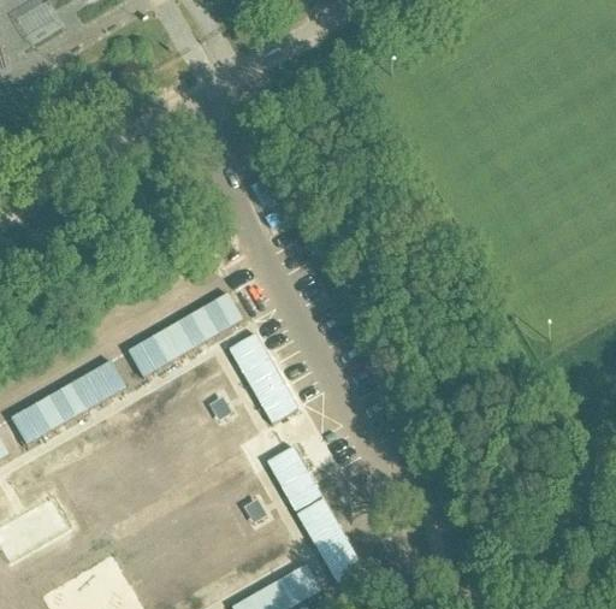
[(244,319),(229,293),(203,306),(219,333),(232,326),(237,323),(244,319)]
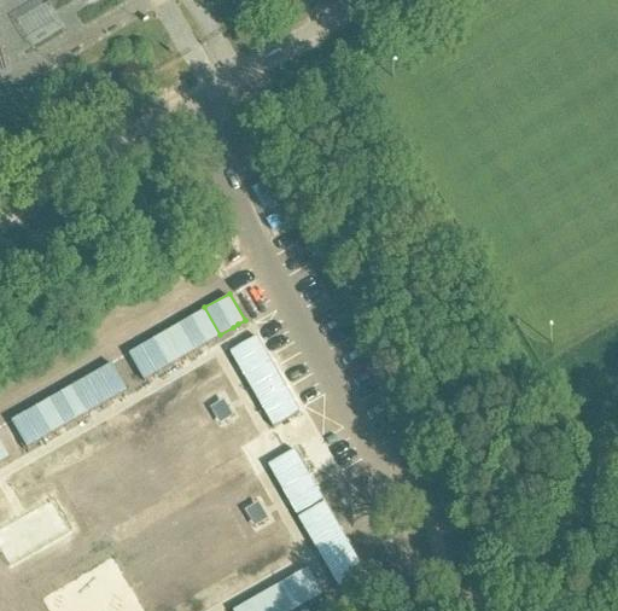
[(207,342),(220,335),(204,307),(179,321),(194,349),(202,344),(207,342)]
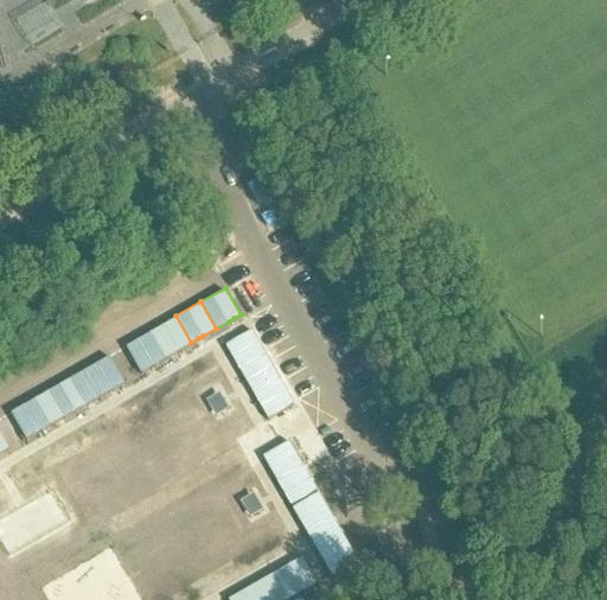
[(191,343),(176,316),(151,330),(166,357),(179,350),(184,346),(191,343)]
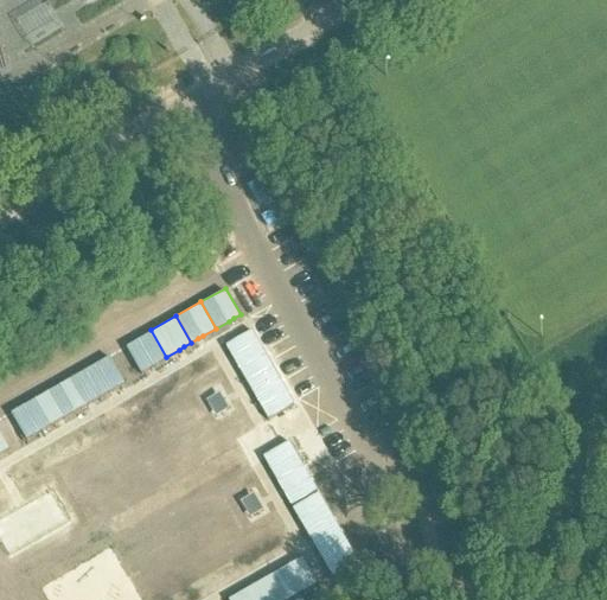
[(267,352),(253,329),(225,344),(232,357),(236,361),(240,368),(267,352)]
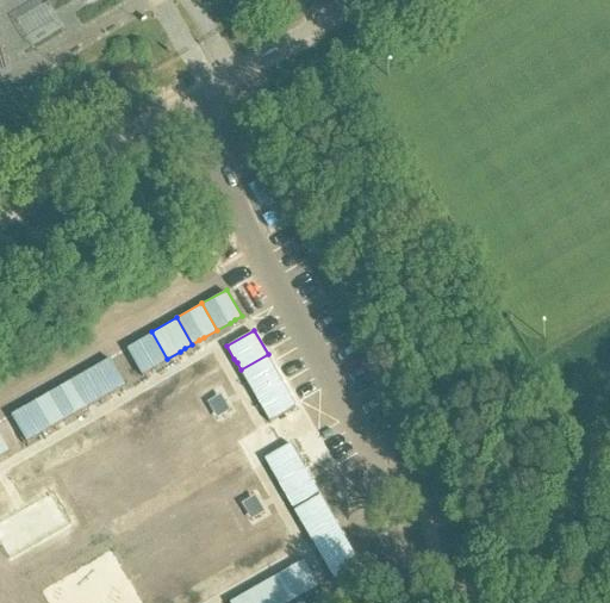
[(167,359),(151,331),(126,346),(142,373),(149,368),(154,366),(167,359)]
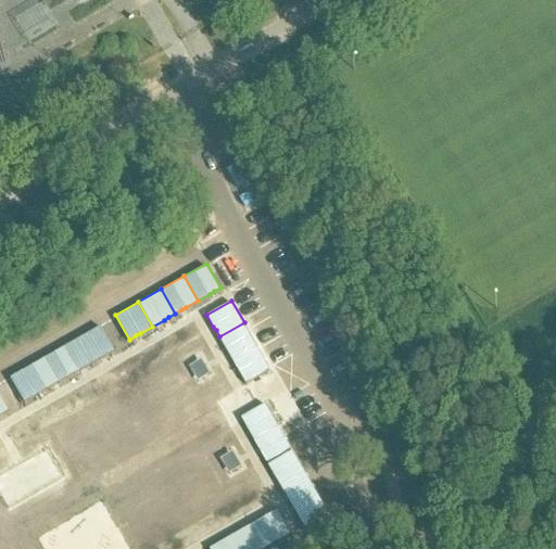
[(226,348),(251,334),(244,322),(219,336),(224,343),(226,348)]
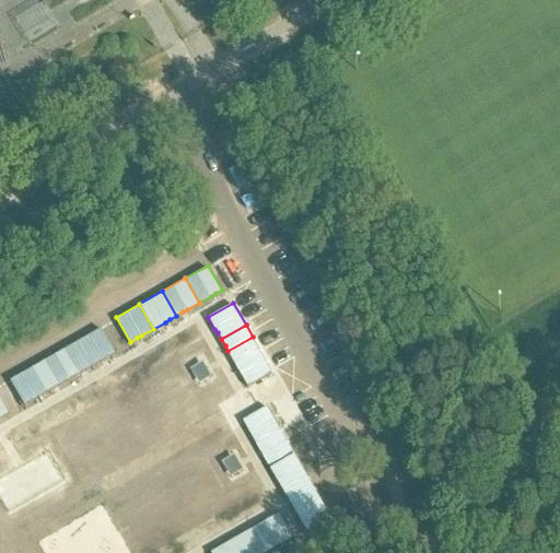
[(115,351),(101,326),(79,339),(93,364),(100,360),(104,357),(115,351)]
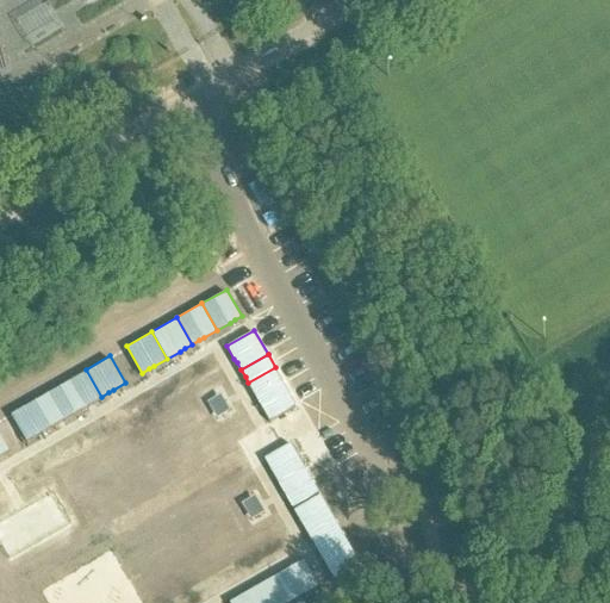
[(255,395),(282,379),(275,367),(248,383),(251,387),(255,395)]
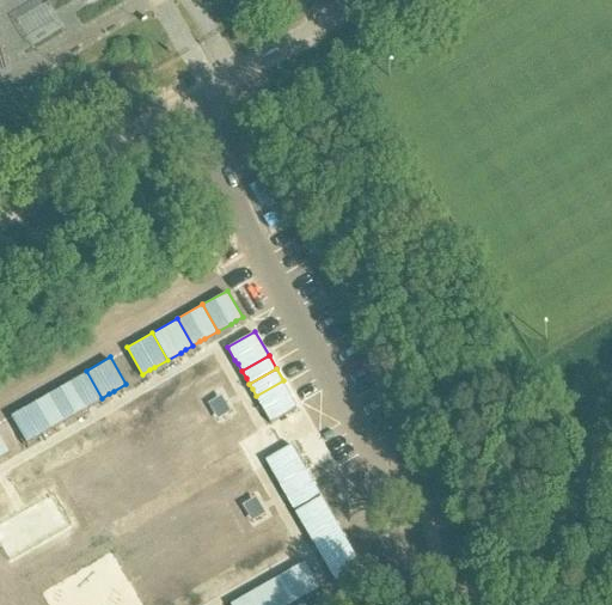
[(102,398),(86,371),(61,385),(77,413),(89,405),(93,403),(102,398)]
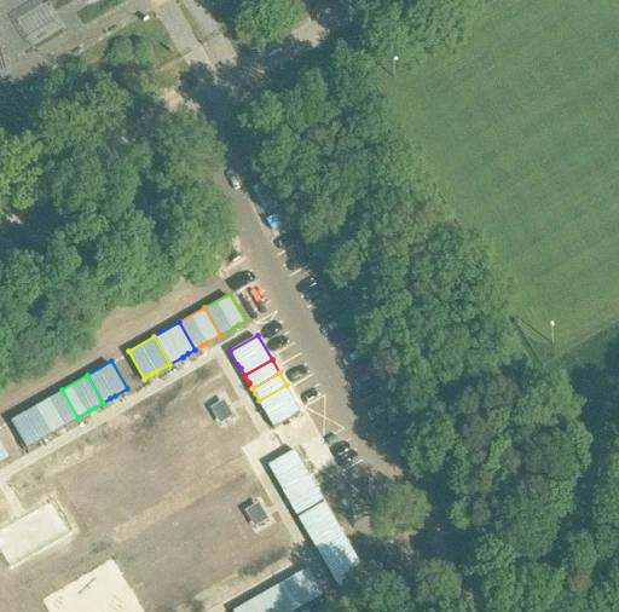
[(301,410),(287,385),(259,400),(264,408),(266,413),(273,426),(301,410)]
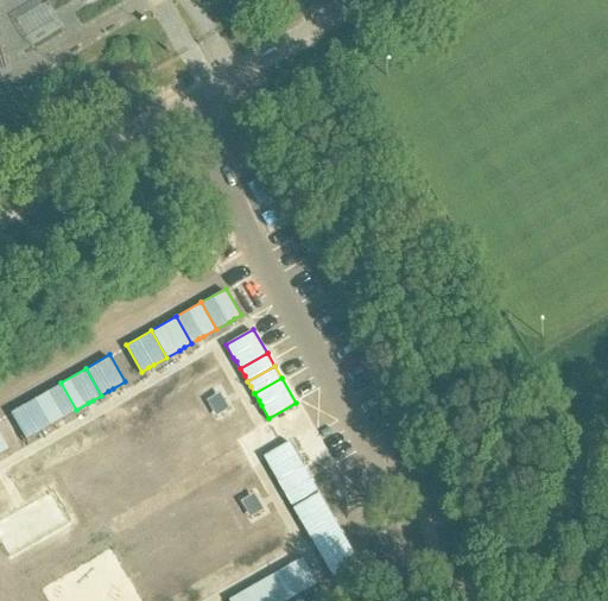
[(76,410),(61,383),(36,397),(51,424),(58,419),(63,417),(76,410)]
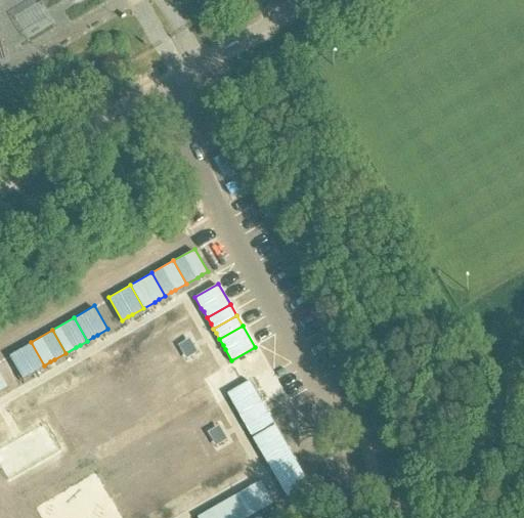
[(44,365),(31,342),(9,354),(23,378),(34,372),(38,369),(44,365)]
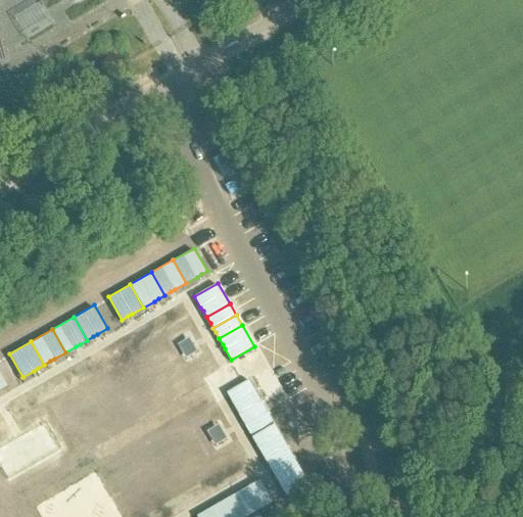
[(0,389),(8,385),(0,370),(0,389)]
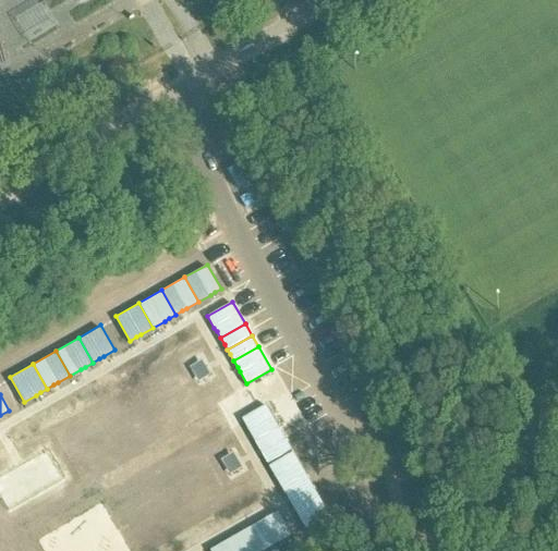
[(254,440),(279,426),(266,403),(242,417),(249,429),(251,433),(254,440)]
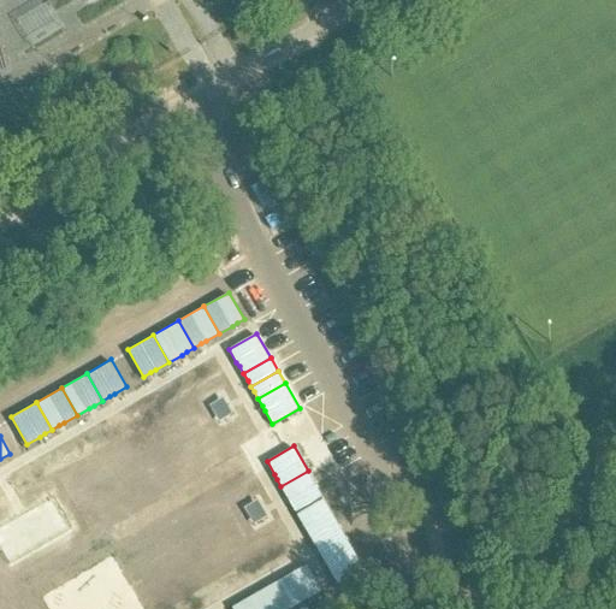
[(323,496),(314,482),(308,471),(280,486),(285,494),(288,498),(295,512),(323,496)]
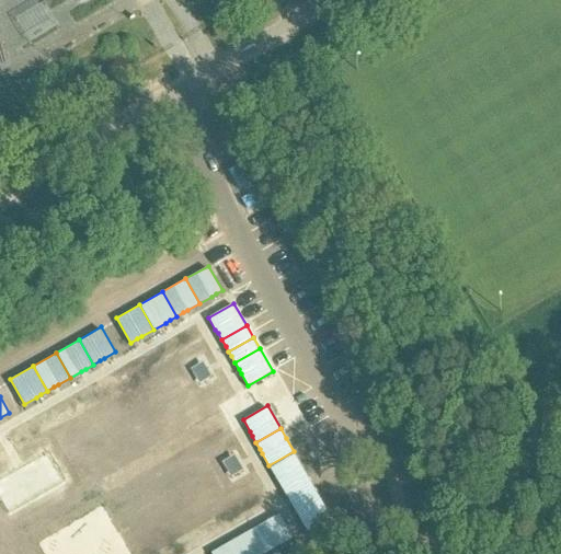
[(308,475),(295,453),(271,468),(283,489),(308,475)]
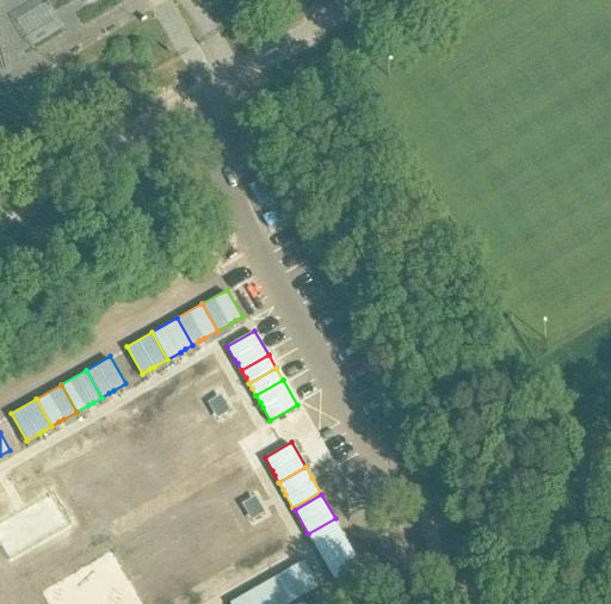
[(350,543),(335,518),(308,534),(313,541),(322,559),(350,543)]
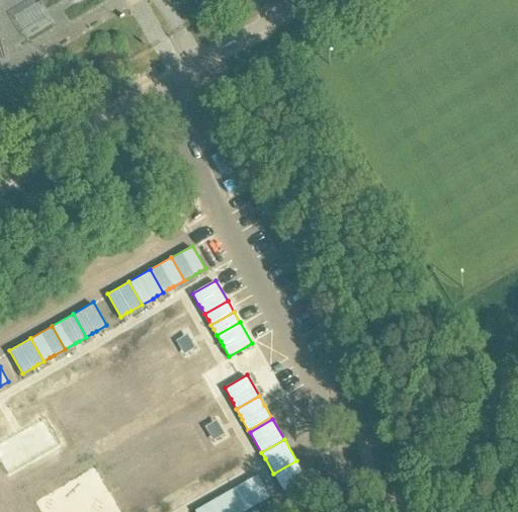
[(309,482),(296,460),(273,474),(280,485),(285,495),(309,482)]
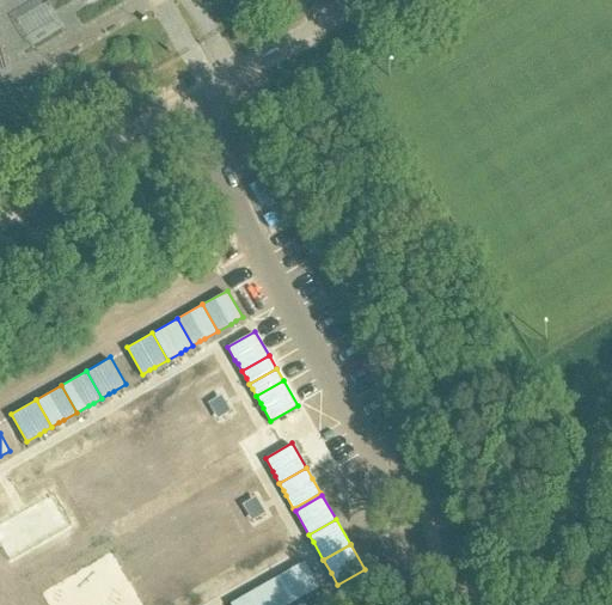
[(320,585),(305,558),(298,563),(293,566),(280,573),(295,600),(320,586),(320,585)]
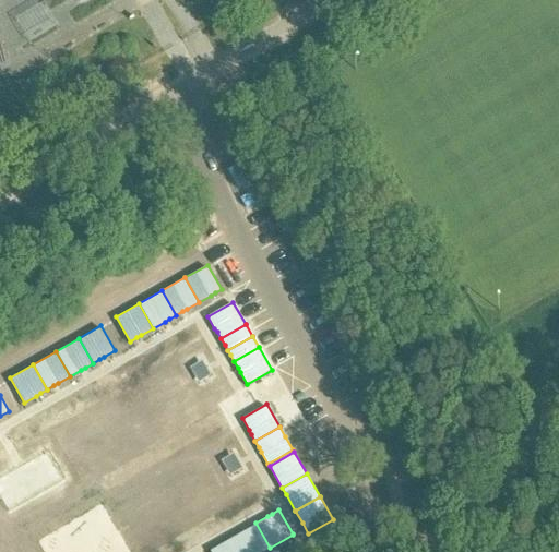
[(262,551),(270,548),(256,523),(244,530),(240,532),(233,536),(241,551),(262,551)]
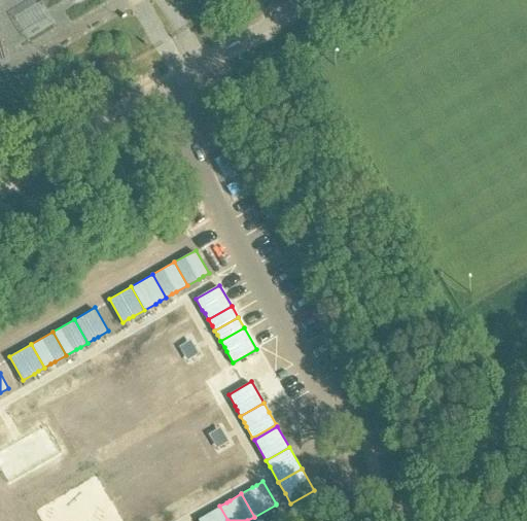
[(227,520),(219,506),(213,510),(209,512),(199,518),(200,520),(227,520)]
